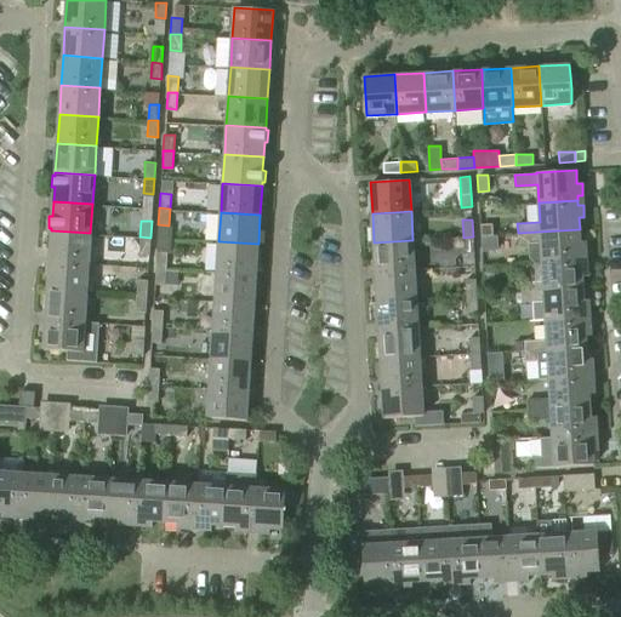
[(491,223),(483,223),(483,235),(493,235),(491,223)]
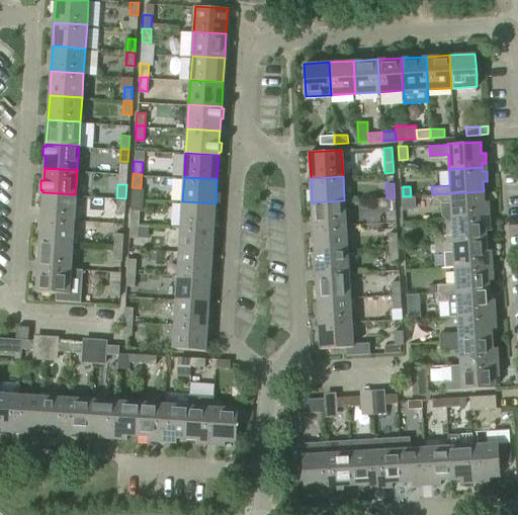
[(484,191),(432,194),(432,202),(441,202),(441,215),(445,218),(485,216),(485,211),(489,211),(489,201),(484,201),(484,191)]
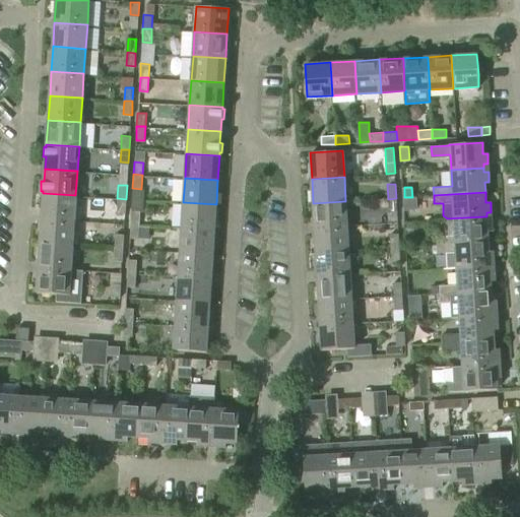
[(43,193),(42,217),(74,220),(75,195),(43,193)]
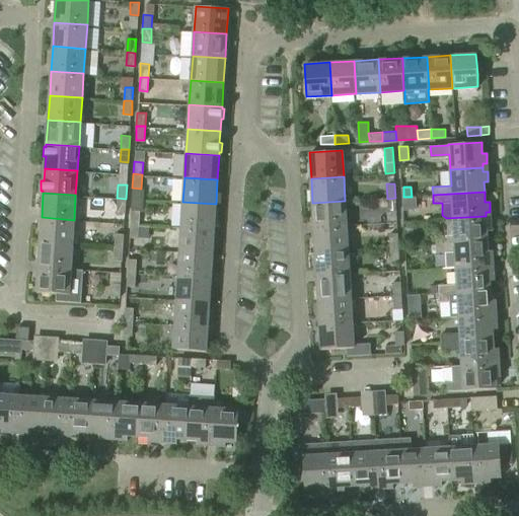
[(416,208),(415,197),(412,197),(403,197),(404,208),(416,208)]
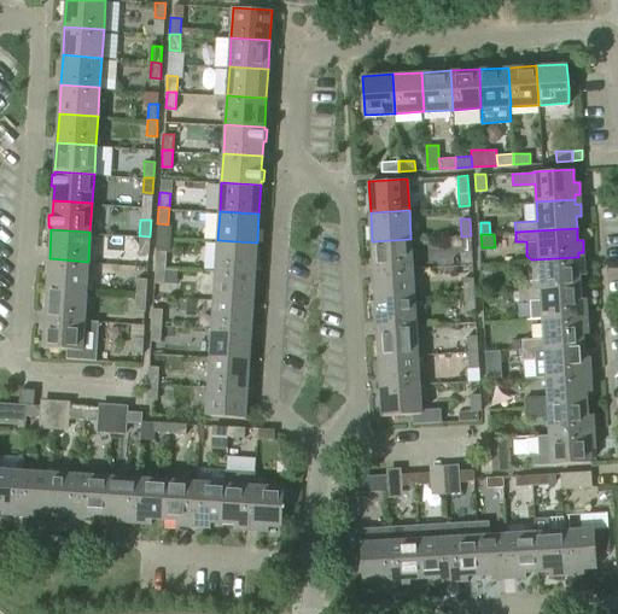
[(150,237),(139,235),(139,252),(149,252),(150,237)]
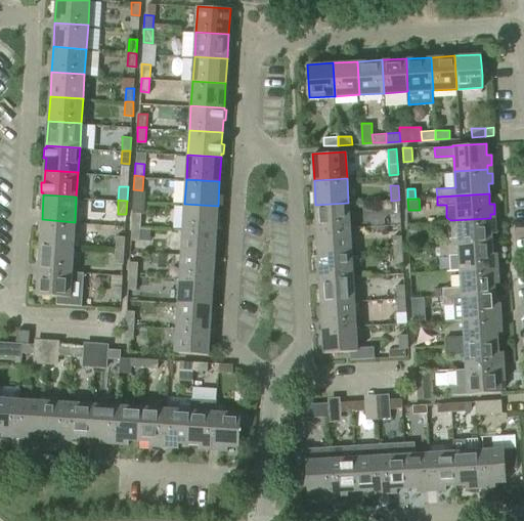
[(400,213),(399,200),(391,201),(392,213),(400,213)]
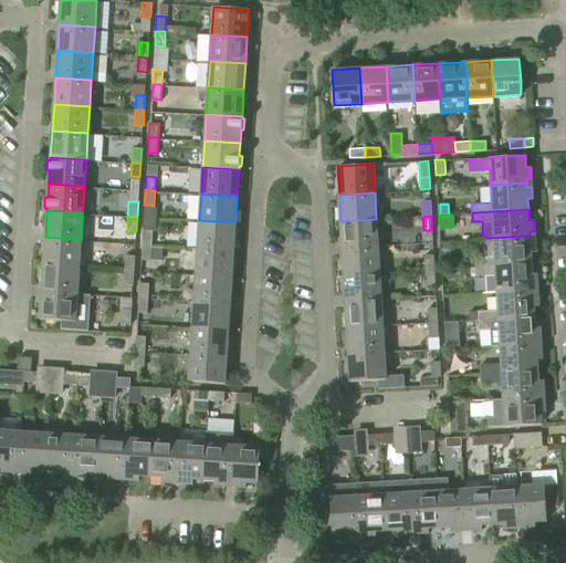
[(378,244),(376,219),(341,221),(342,247),(378,244)]
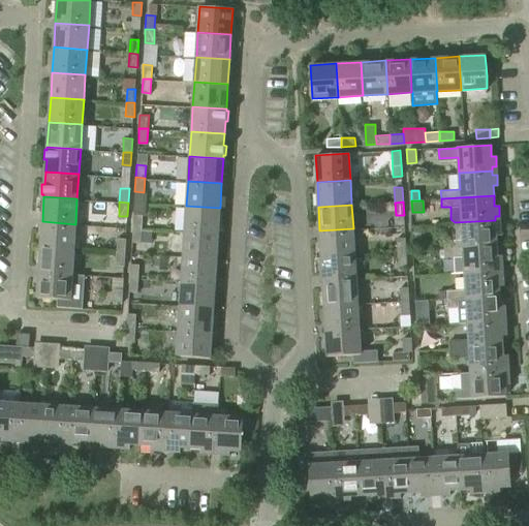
[(220,208),(186,206),(185,230),(218,233),(220,208)]
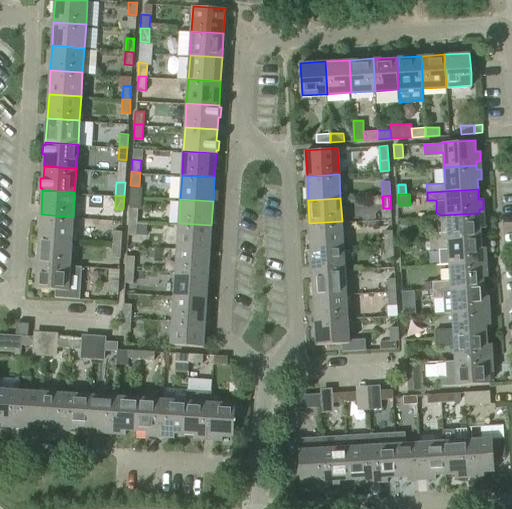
[(129,207),(129,220),(137,220),(138,207),(129,207)]
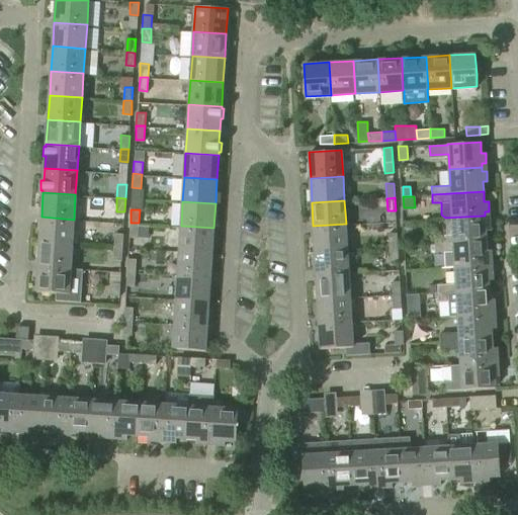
[(445,218),(446,234),(434,235),(435,243),(486,240),(486,230),(490,230),(490,220),(485,220),(485,216),(445,218)]
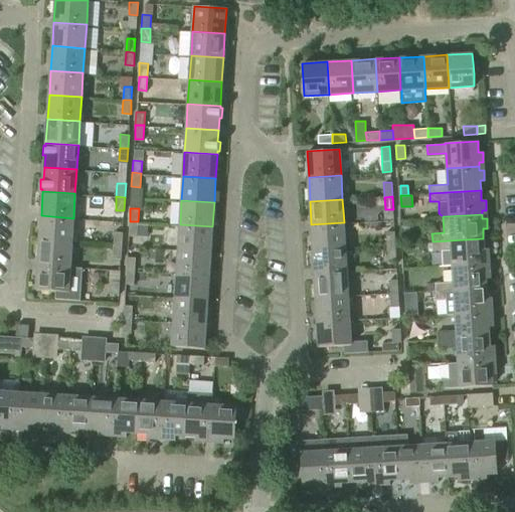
[(73,218),(41,215),(39,239),(71,241),(73,218)]
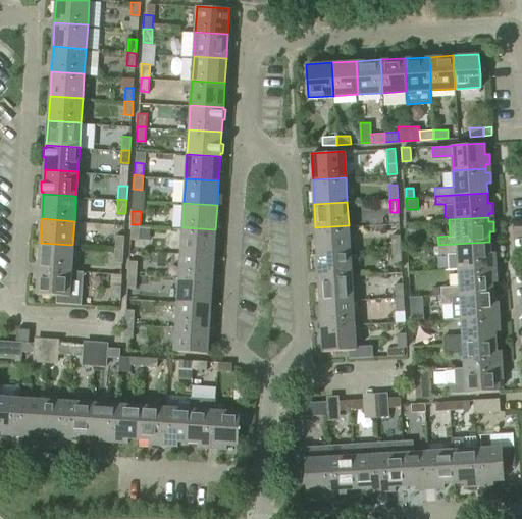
[(140,224),(132,224),(131,238),(139,239),(140,224)]
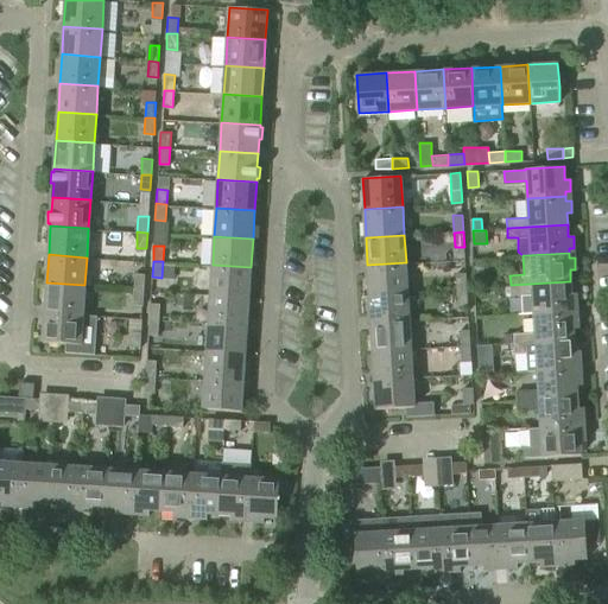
[(406,262),(367,265),(369,294),(407,292),(406,262)]
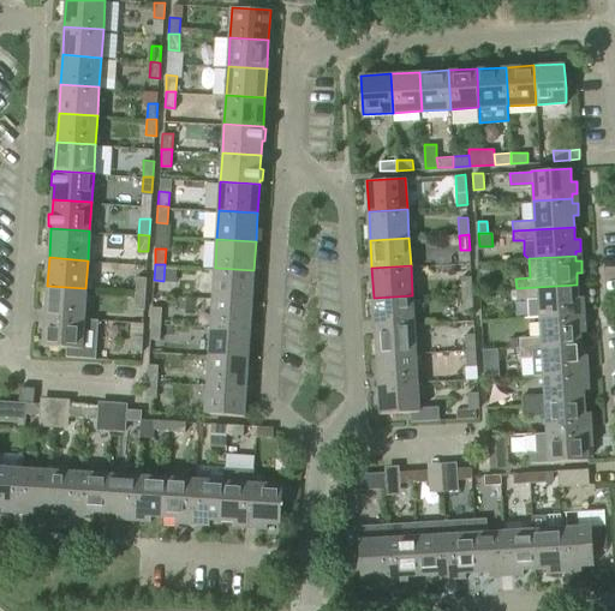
[(215,268),(213,297),(251,299),(254,270),(215,268)]
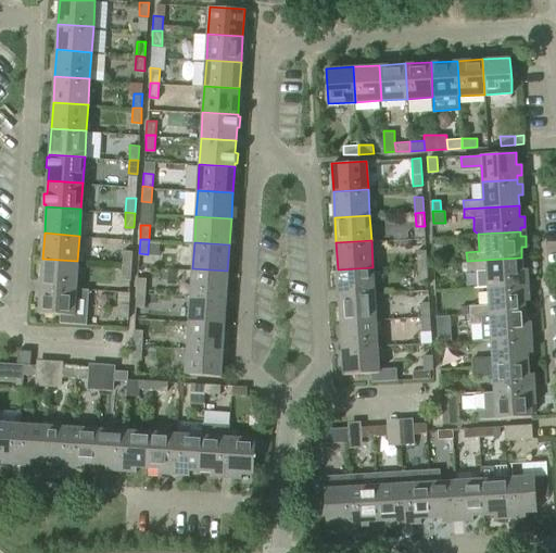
[(123,249),(123,264),(131,264),(133,250),(123,249)]
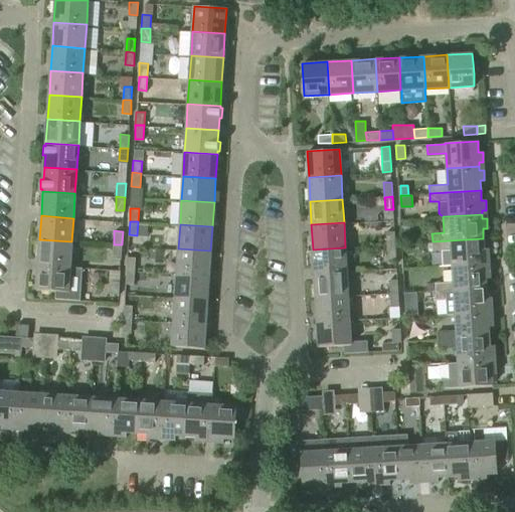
[(385,244),(395,244),(394,230),(384,231),(385,244)]
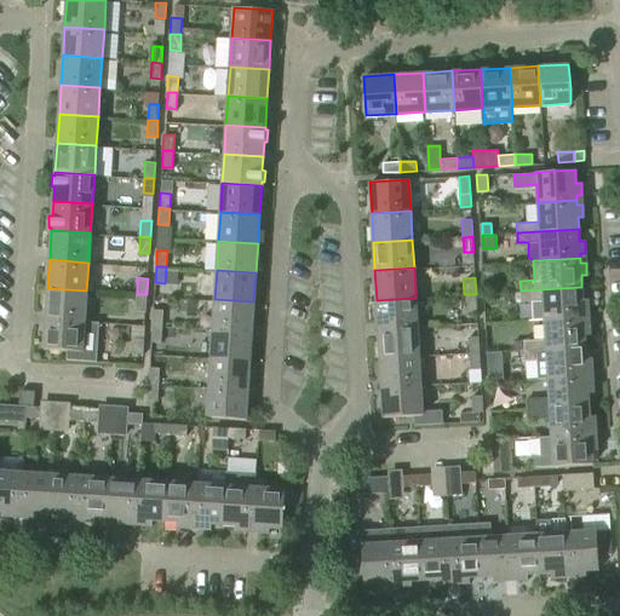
[(581,287),(521,291),(521,300),(532,300),(533,318),(544,317),(545,318),(584,316),(584,311),(589,311),(587,299),(583,299),(581,287)]
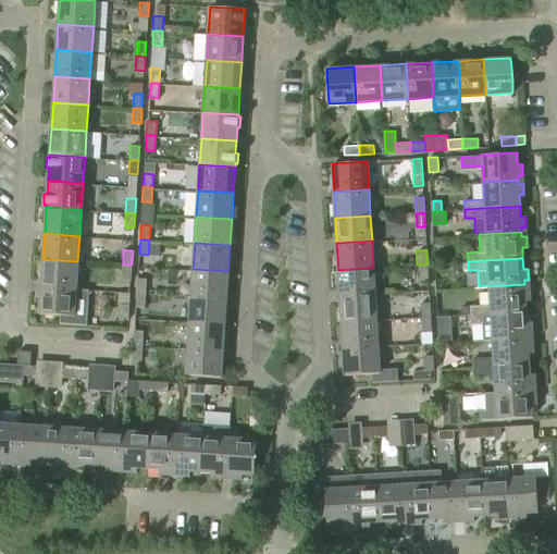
[(42,259),(40,285),(76,287),(77,261),(42,259)]
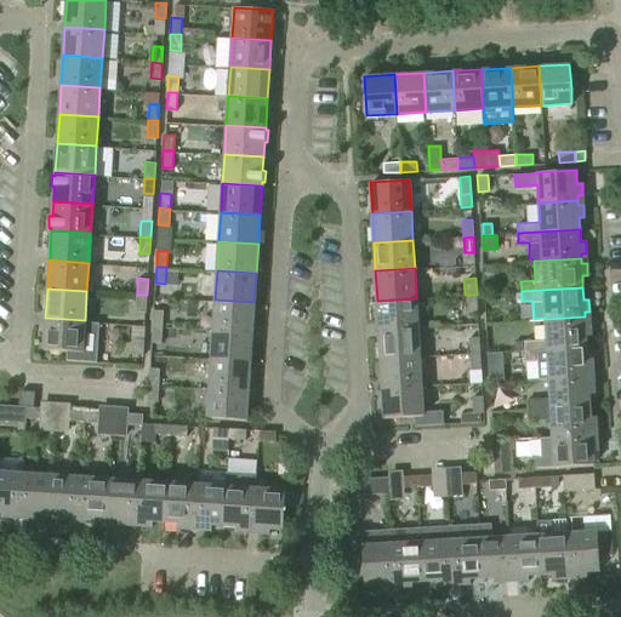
[(147,295),(137,295),(136,310),(146,312),(147,295)]
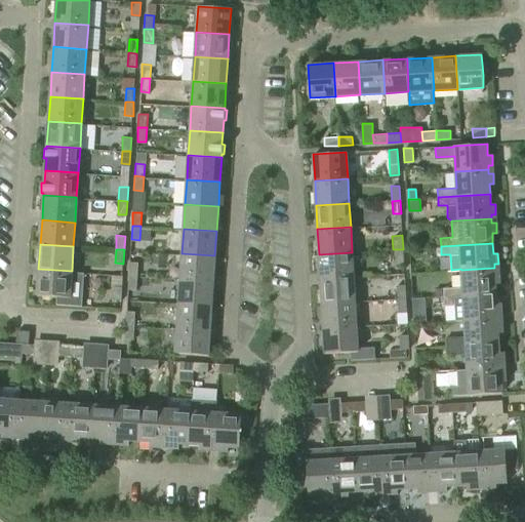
[(403,249),(393,249),(394,264),(404,263),(403,249)]
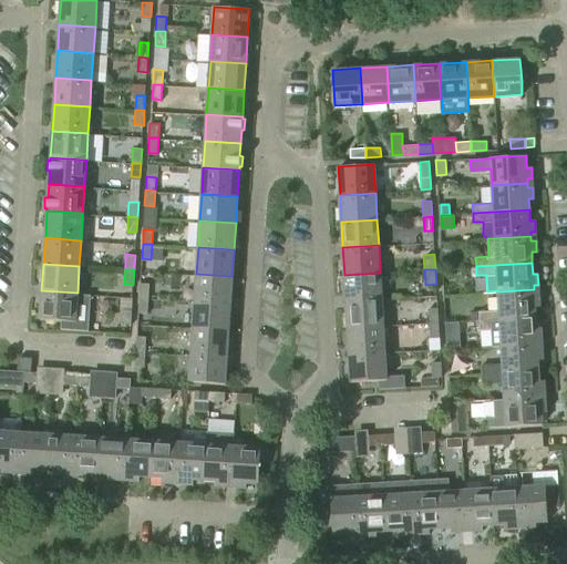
[(382,297),(380,273),(344,275),(346,299),(382,297)]
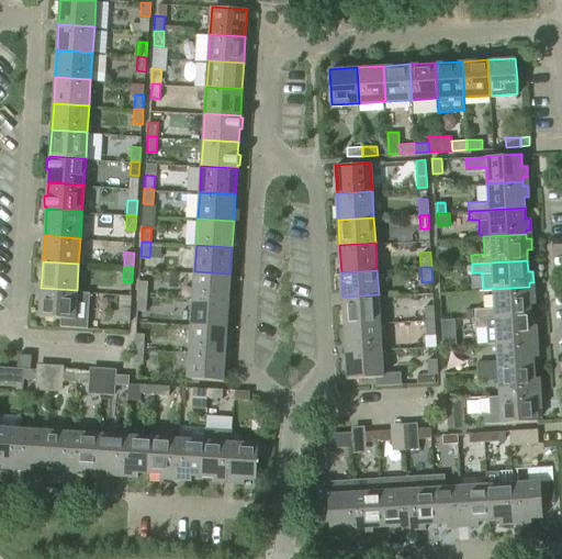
[(229,274),(194,271),(193,298),(228,300),(229,274)]
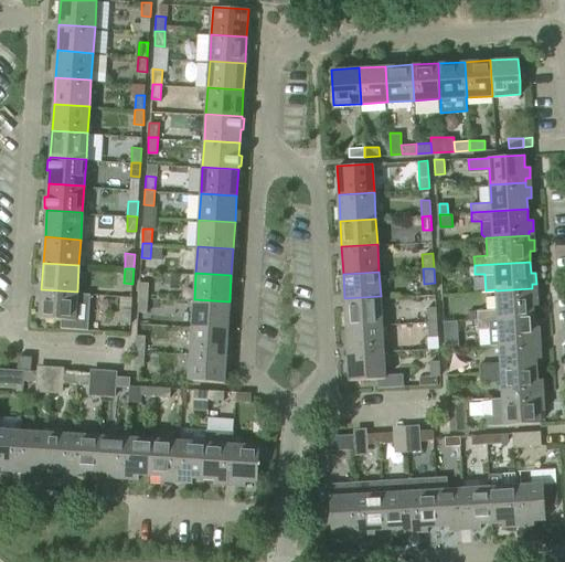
[(139,296),(148,296),(149,281),(140,281),(139,296)]
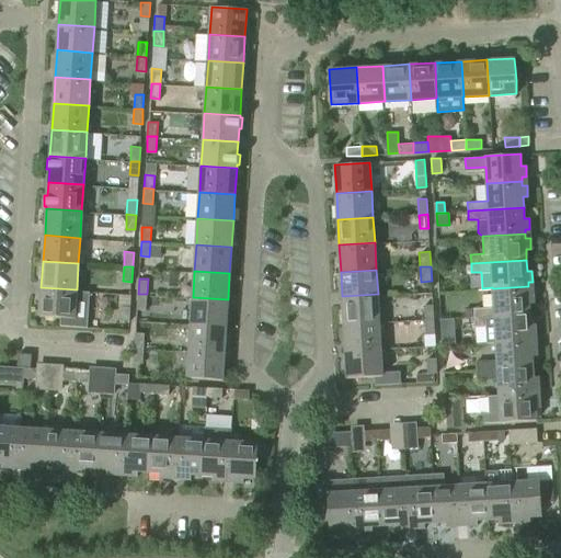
[(528,286),(493,288),(493,306),(473,307),(474,316),(529,312),(529,303),(534,302),(534,291),(528,292),(528,286)]
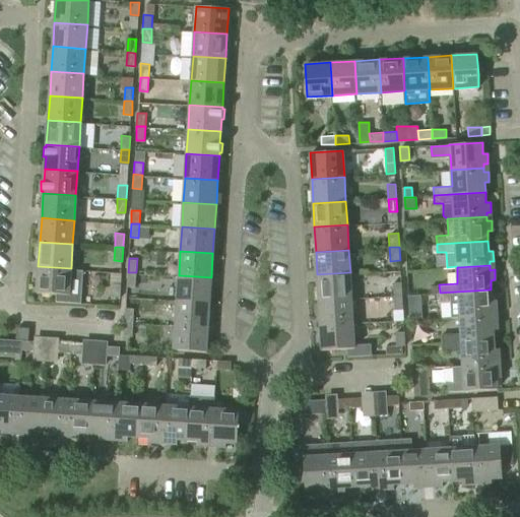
[(71,268),(38,266),(37,292),(69,294),(71,268)]
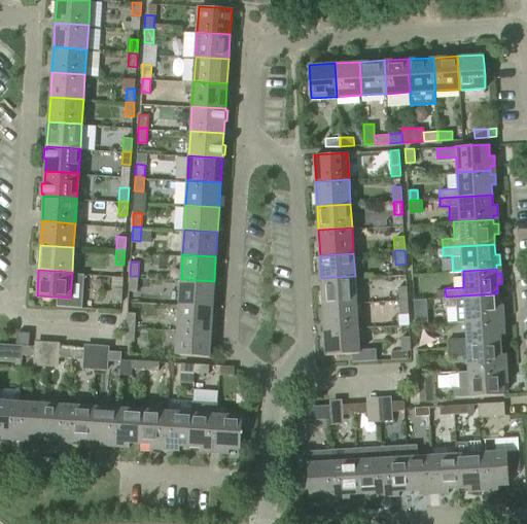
[(138,276),(130,276),(129,289),(137,290),(138,276)]
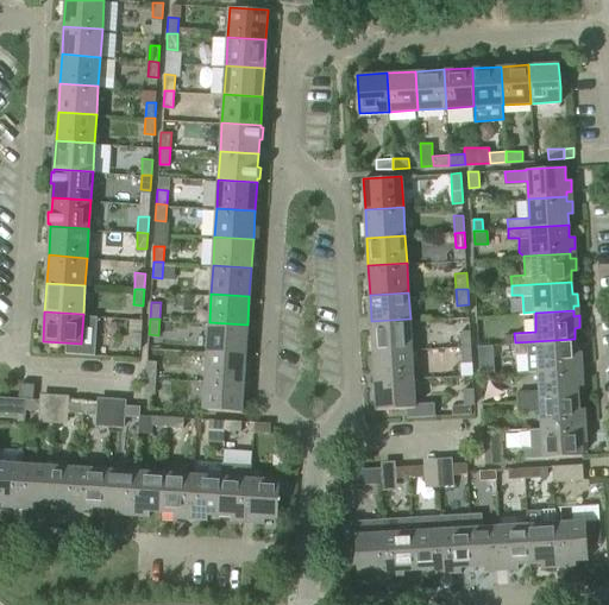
[(410,319),(371,321),(374,352),(412,350),(410,319)]
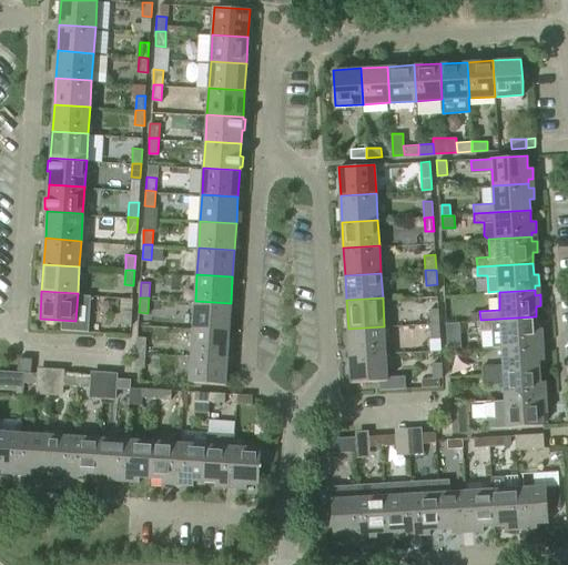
[(231,303),(195,301),(193,328),(229,330),(231,303)]
